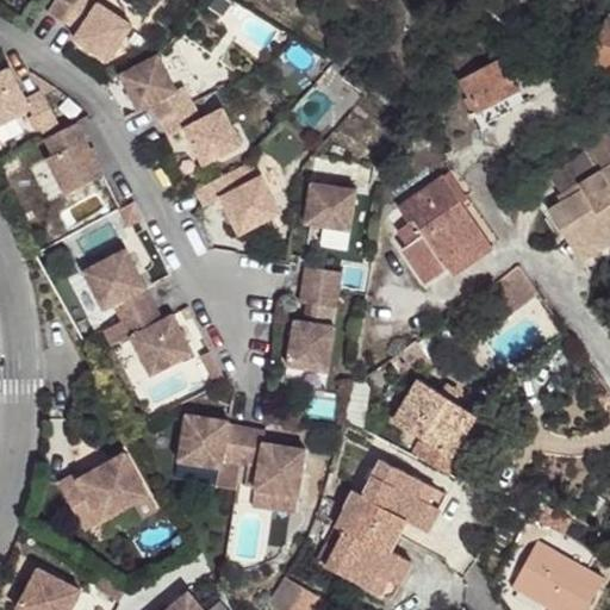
[(53,0),(47,10),(62,20),(75,0),(53,0)]
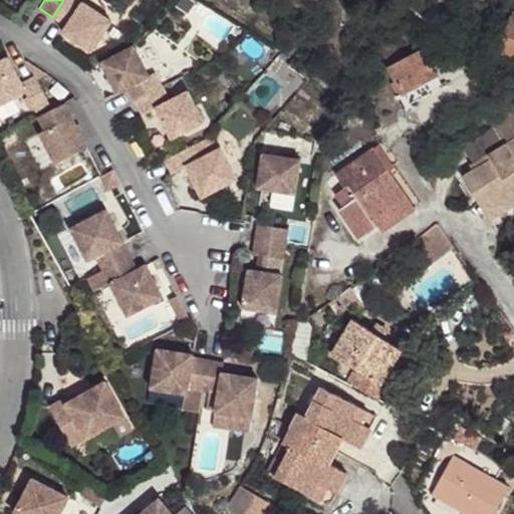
[(80,0),(63,0),(52,17),(64,26),(60,32),(86,49),(106,19),(80,2),(81,1),(80,0)]
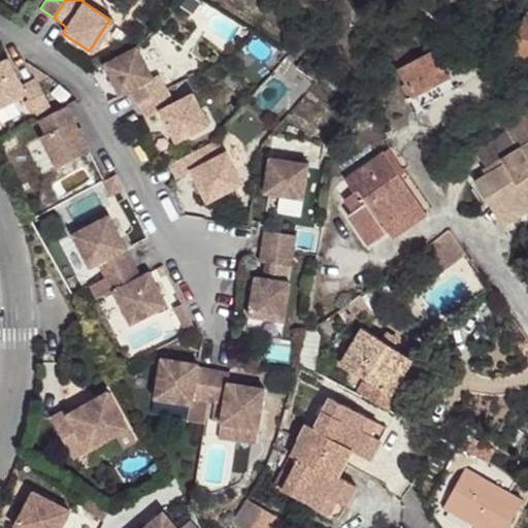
[(419,0),(416,4),(436,21),(452,0),(419,0)]
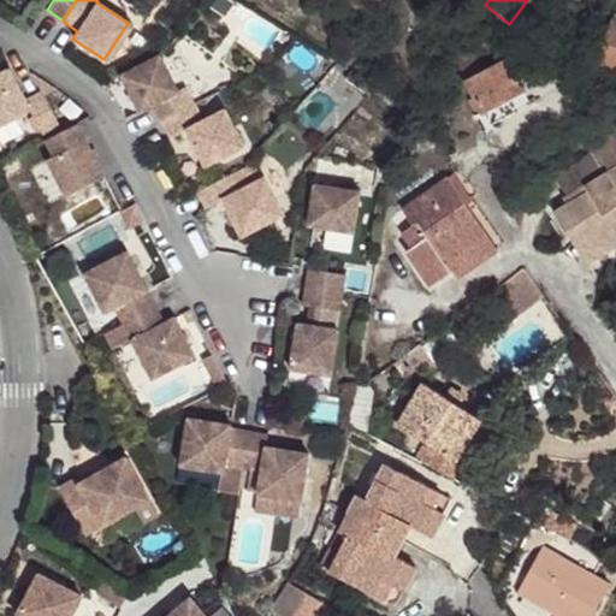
[(615,24),(608,21),(592,60),(615,69),(615,24)]
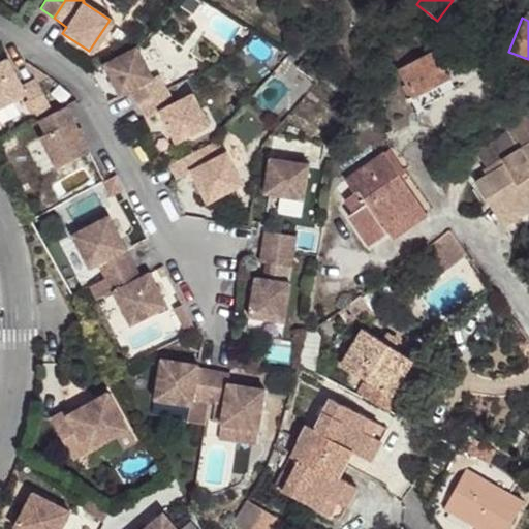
[(392,49),(401,65),(434,48),(424,30),(392,49)]
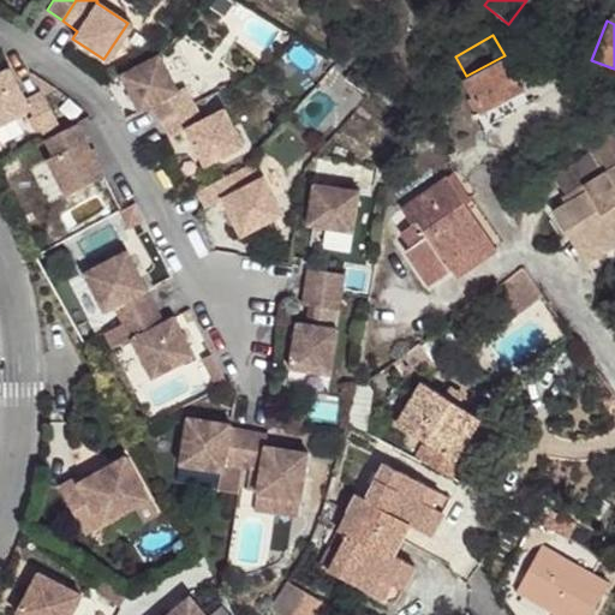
[(157,53),(119,75),(139,111),(151,105),(160,120),(192,102),(184,85),(177,89),(157,53)]
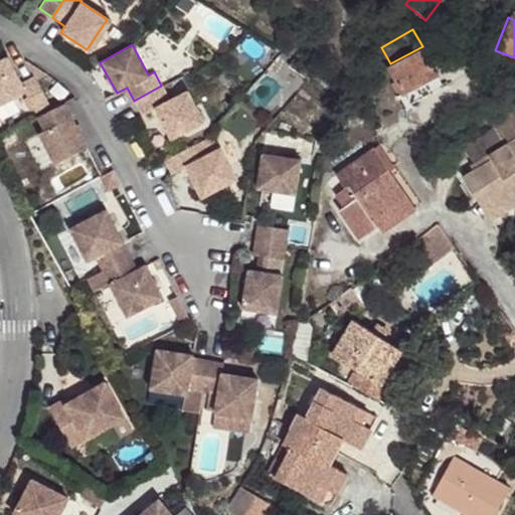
[(422,46),(390,63),(397,76),(391,79),(399,95),(405,92),(436,74),(438,72),(422,46)]
